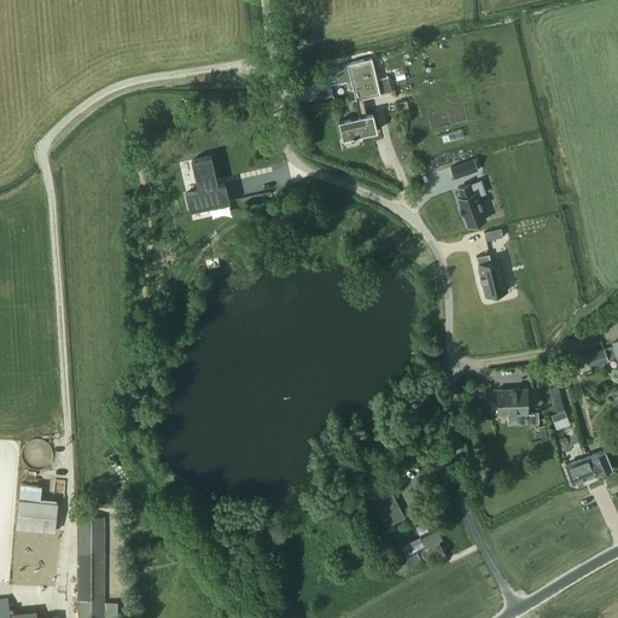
[(372,58),(379,92),(391,89),(389,76),(404,73),(403,69),(430,62),(431,68),(458,60),(453,38),(372,58)]
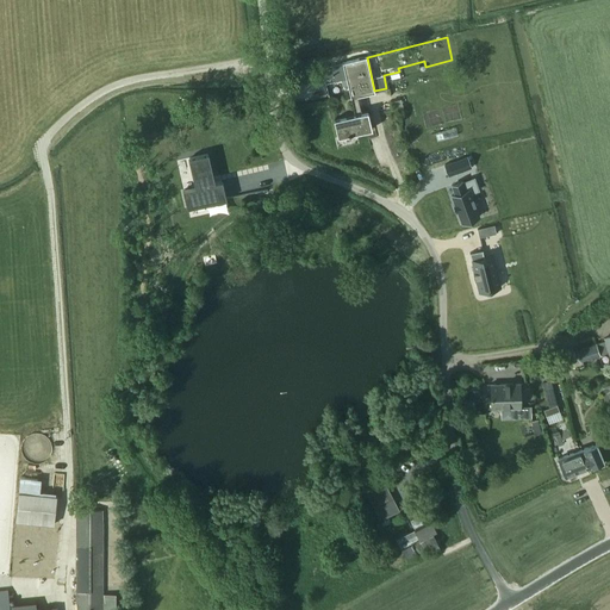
[(375,93),(374,91),(367,57),(342,63),(322,68),(325,85),(346,79),(350,99),(361,97),(375,93)]
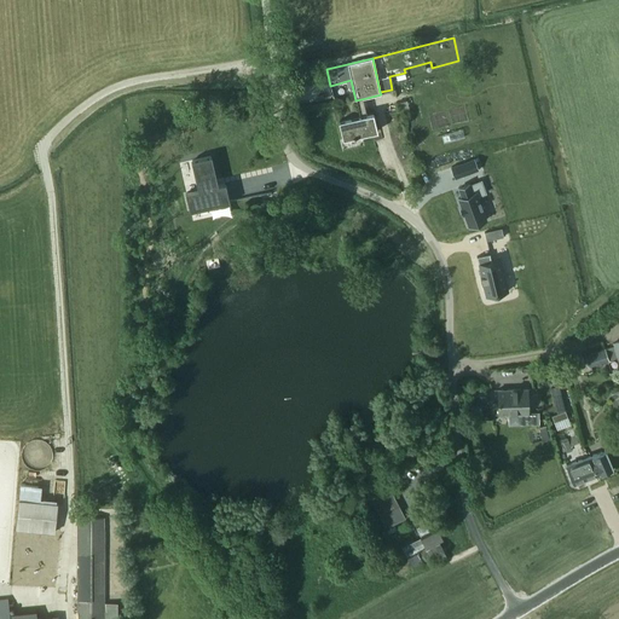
[(374,114),(370,115),(360,117),(339,122),(343,139),(379,131),(374,114)]
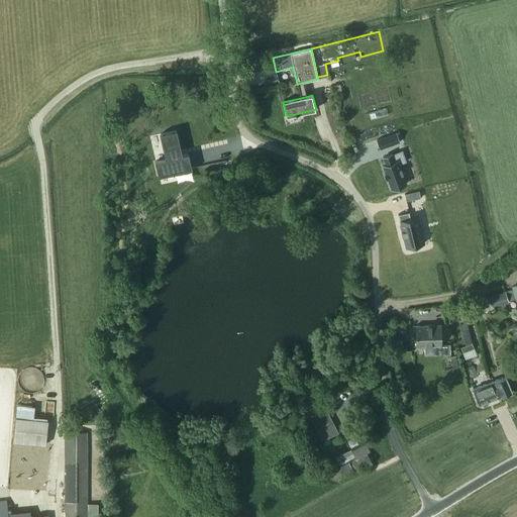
[(176,130),(161,134),(167,159),(156,162),(160,177),(192,169),(188,153),(182,156),(176,130)]
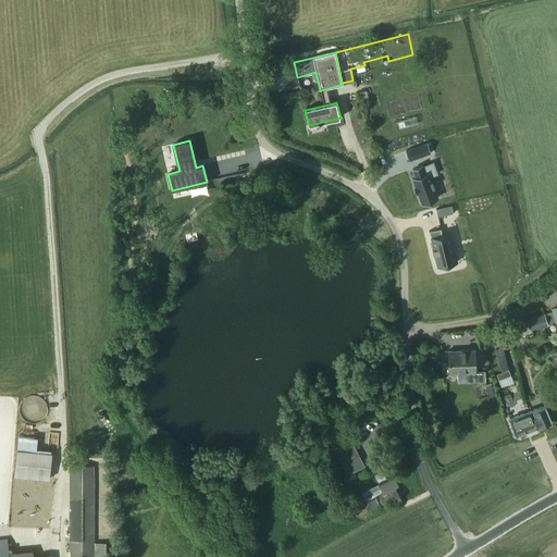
[(428,144),(407,151),(411,162),(431,155),(428,144)]
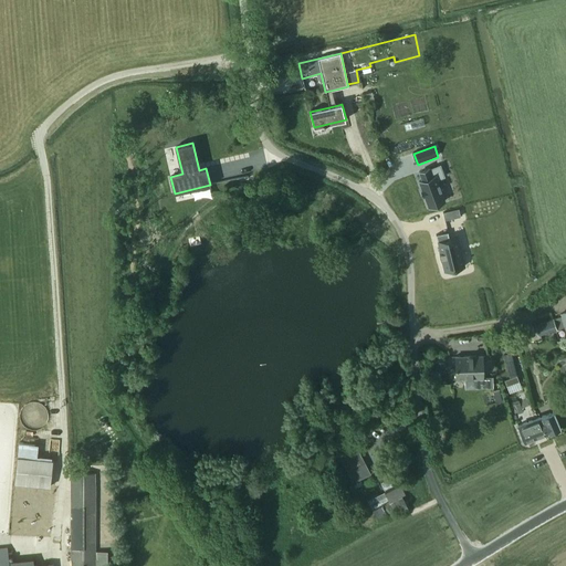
[(430,168),(420,171),(422,179),(419,180),(422,189),(421,189),(423,196),(425,195),(429,207),(436,205),(438,205),(438,203),(446,201),(438,179),(446,176),(441,165),(430,169),(430,168)]
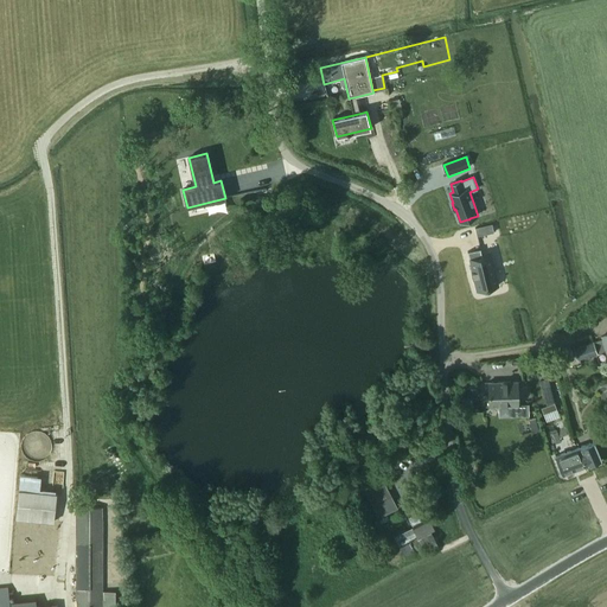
[(475,228),(478,236),(494,232),(492,224),(475,228)]
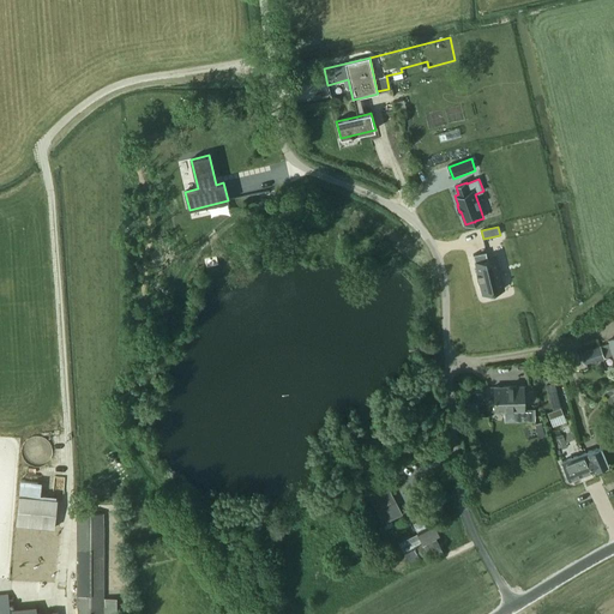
[(486,252),(474,254),(483,294),(504,289),(497,257),(488,259),(486,252)]
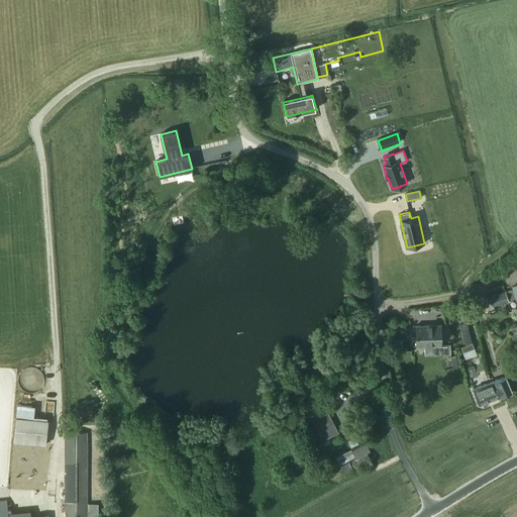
[(508,301),(516,298),(516,300),(516,284),(511,287),(512,289),(505,291),(508,301)]
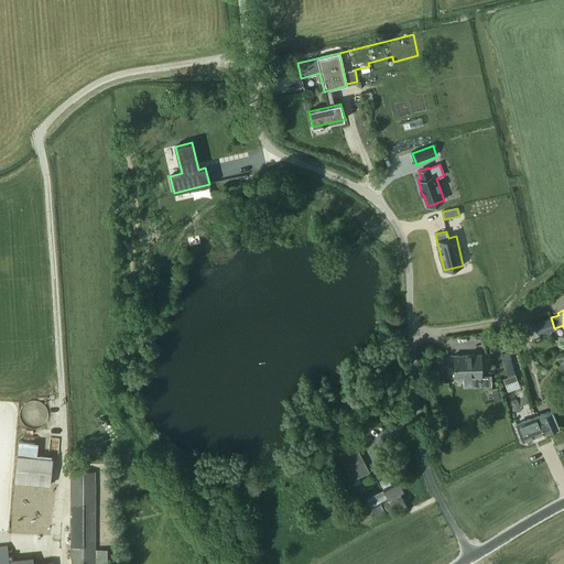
[(551,317),(533,323),(535,334),(554,328),(551,317)]
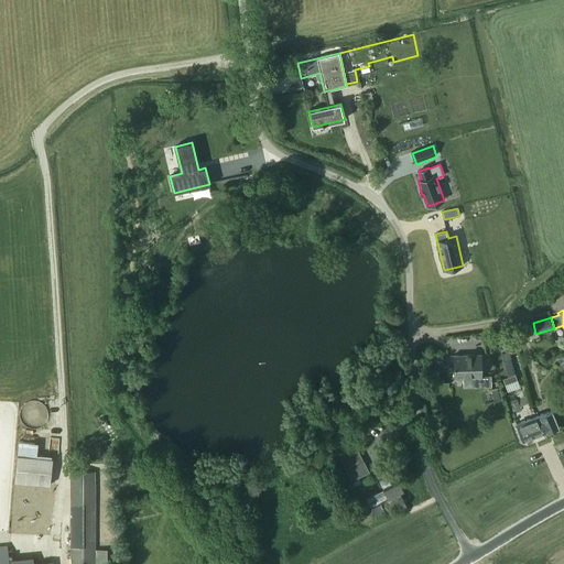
[(452,378),(454,378),(481,377),(481,355),(453,355),(454,368),(452,369),(449,370),(449,376),(452,378)]
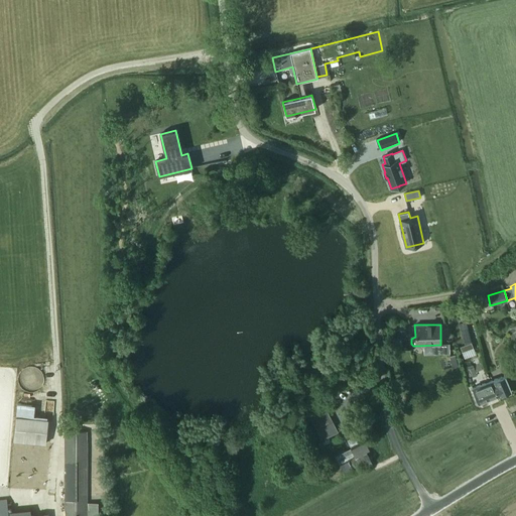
[(460,347),(464,358),(476,354),(472,343),(460,347)]
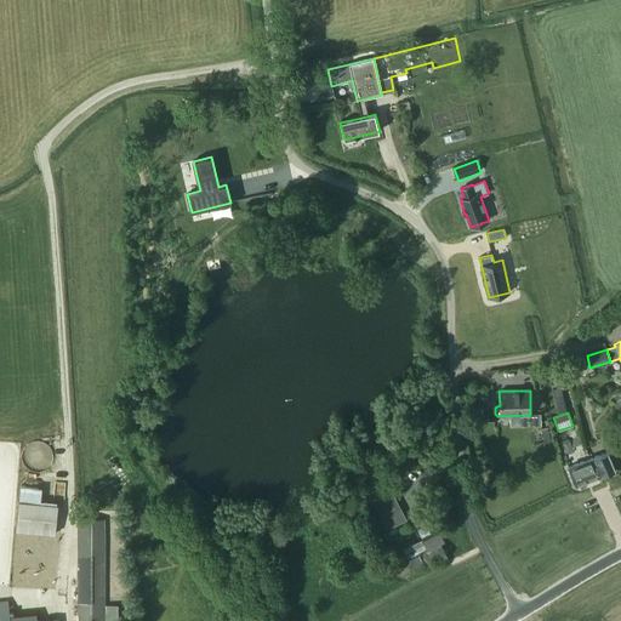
[(0,466),(21,466),(18,425),(0,425),(0,466)]
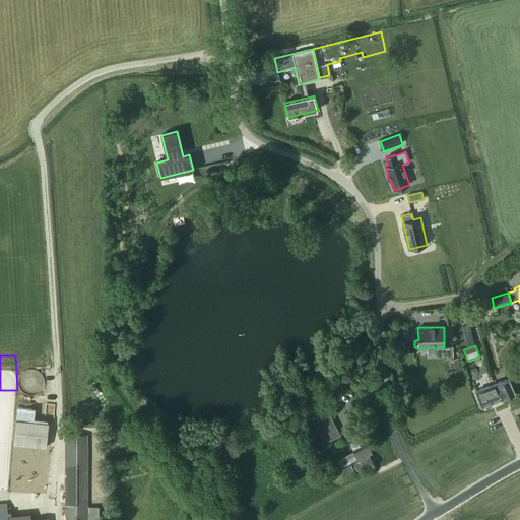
[(498,383),(504,399),(515,395),(509,379),(498,383)]
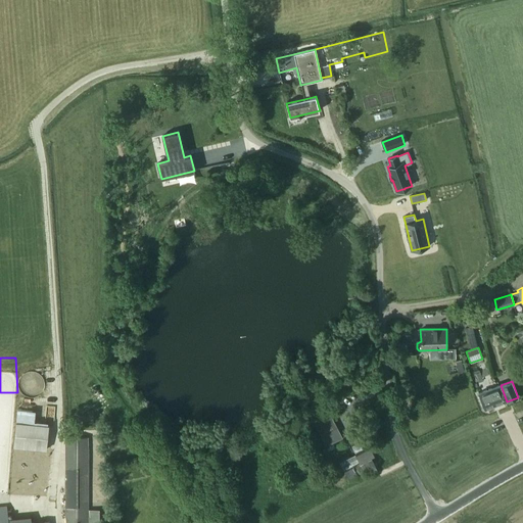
[(490,389),(496,406),(507,401),(501,385),(490,389)]
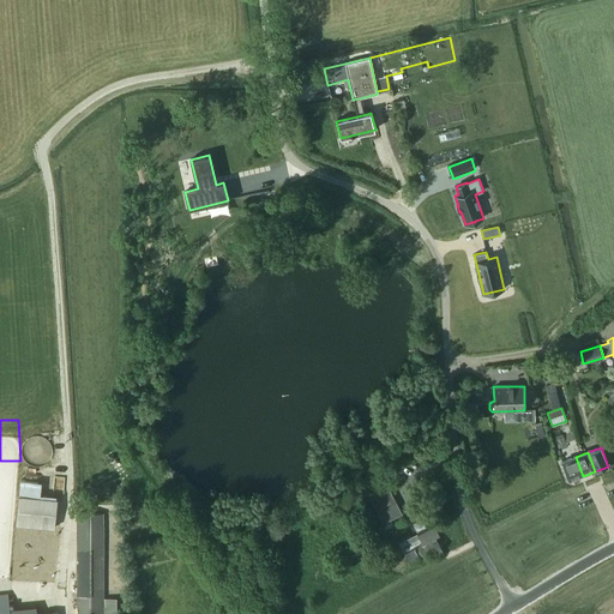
[(583,476),(576,457),(563,462),(570,481),(583,476)]
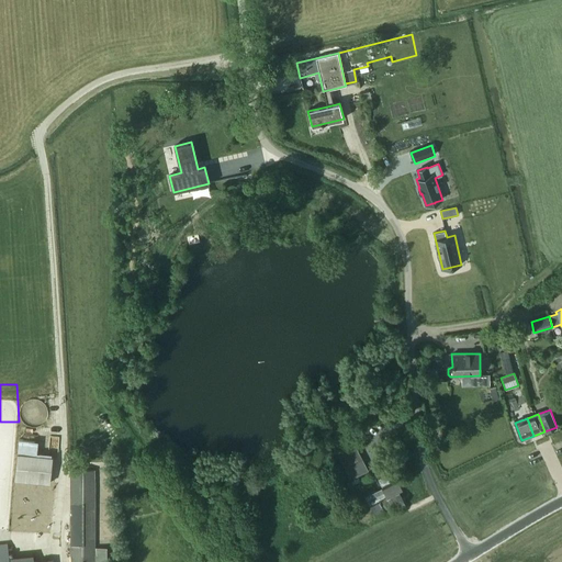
[(19,440),(14,480),(49,483),(52,457),(36,456),(38,441),(19,440)]
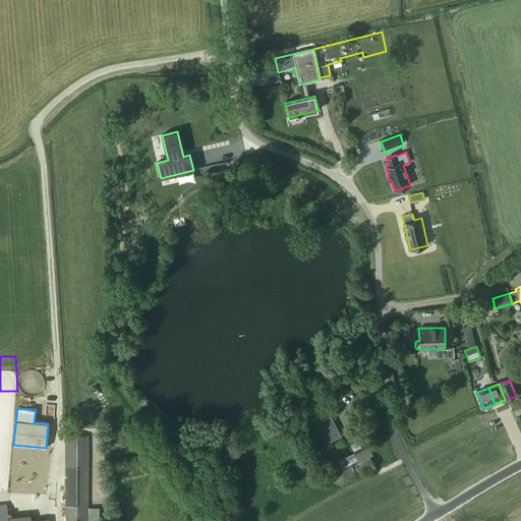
[(330,414),(313,422),(325,444),(341,436),(330,414)]
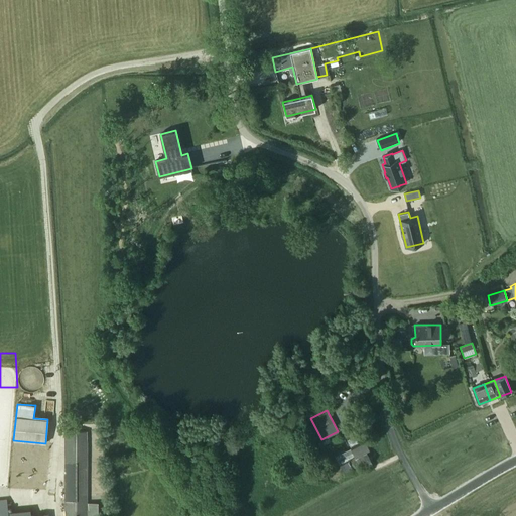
[(345,415),(352,430),(359,427),(351,412),(345,415)]
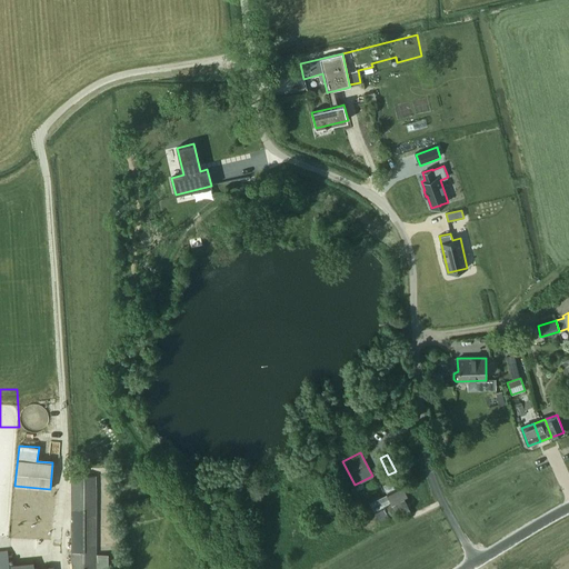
[(72,476),(71,518),(96,518),(96,476),(72,476)]
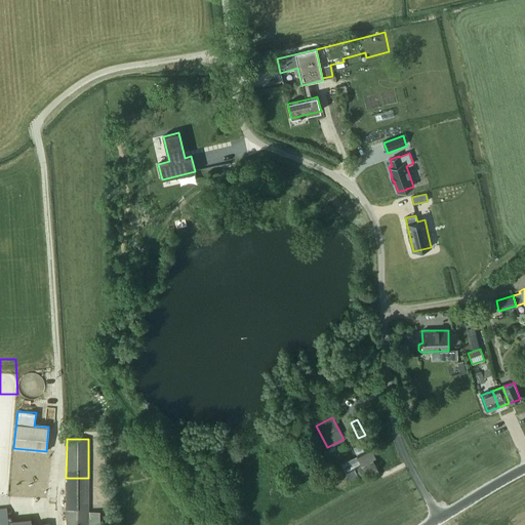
[(371,458),(375,457),(365,439),(353,445),(360,459),(351,461),(350,459),(341,463),(347,475),(355,471),(358,478),(367,474),(369,478),(379,473),(372,460),(371,458)]
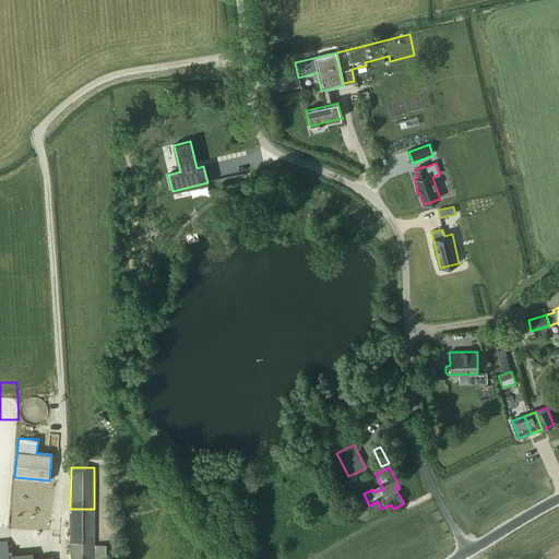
[(95,545),(94,509),(70,509),(70,558),(106,558),(107,544),(95,545)]
